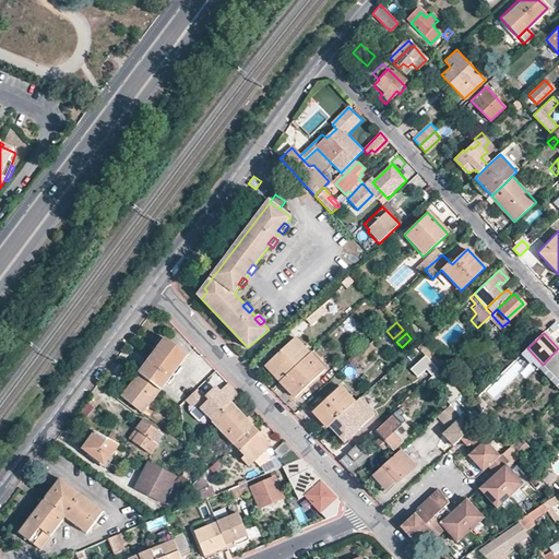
[(298,337),(268,366),(281,380),(310,352),(298,337)]
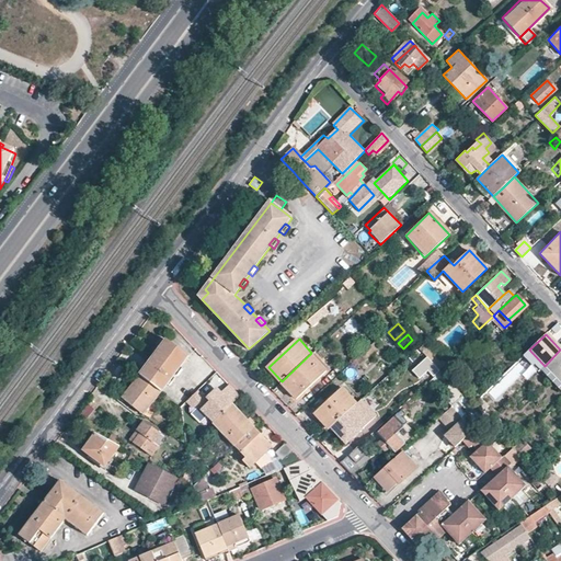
[(376,339),(359,354),(364,359),(380,344),(376,339)]
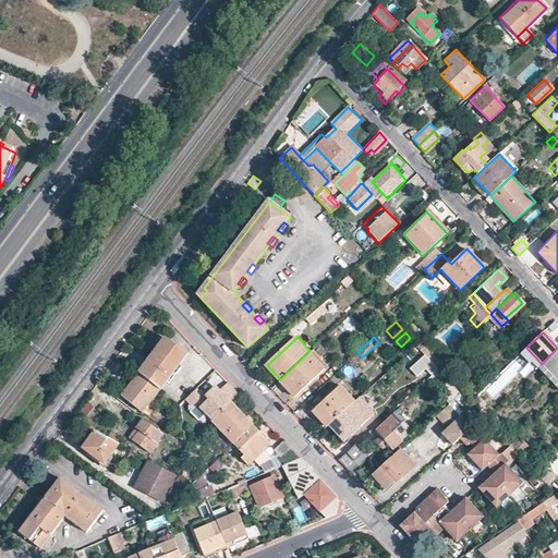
[(422,350),(428,344),(423,338),(416,344),(422,350)]
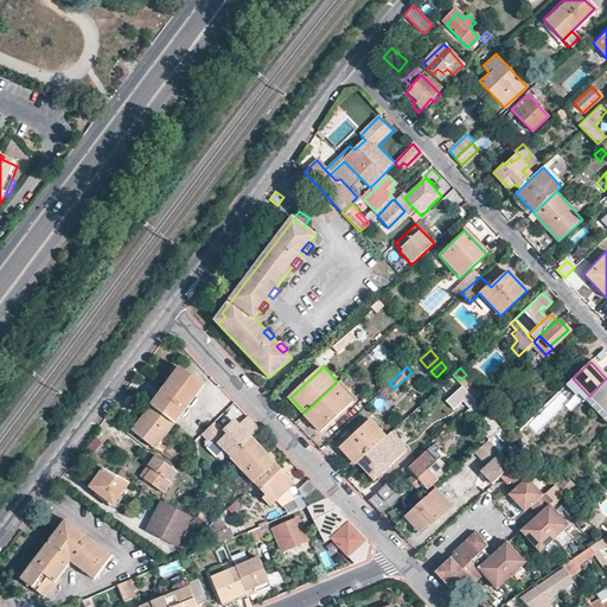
[(205,385),(180,369),(152,407),(176,425),(205,385)]
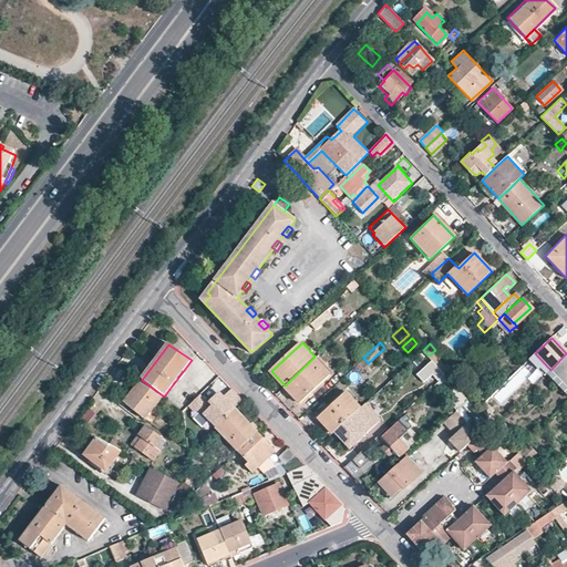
[(436,364),(443,358),(435,350),(429,356),(436,364)]
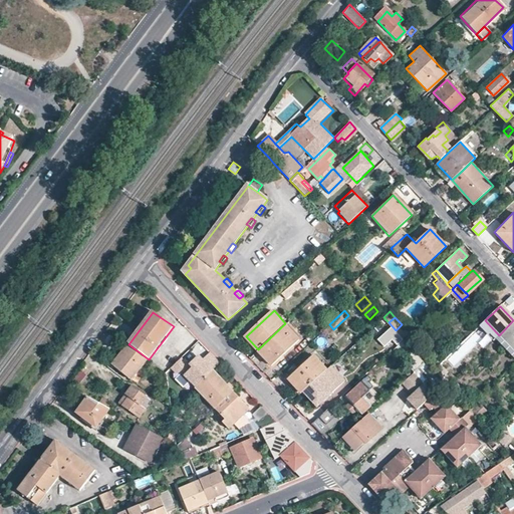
[(497,336),(513,353),(513,320),(499,335),(497,336)]
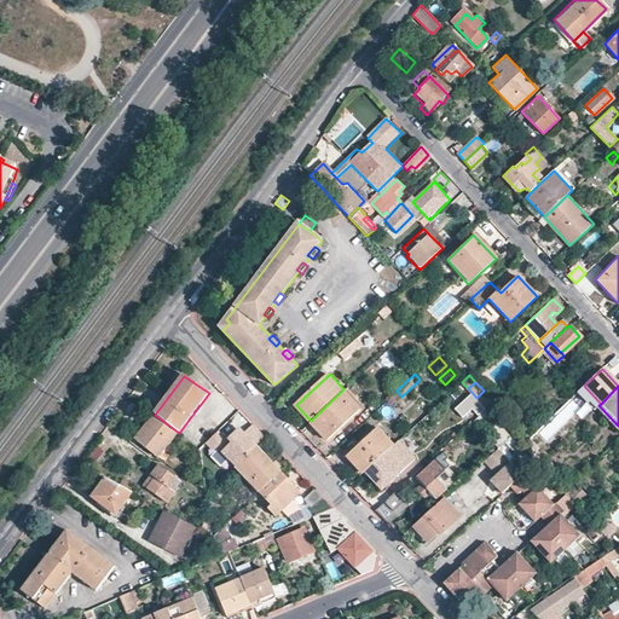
[(360,408),(343,389),(311,421),(328,440),(360,408)]
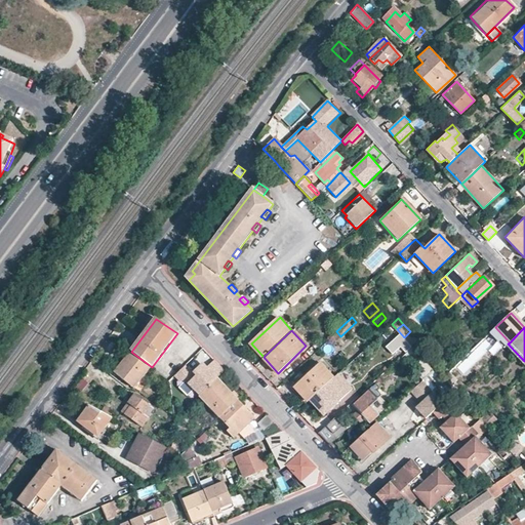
[(414,335),(410,331),(404,337),(408,340),(408,341),(414,335)]
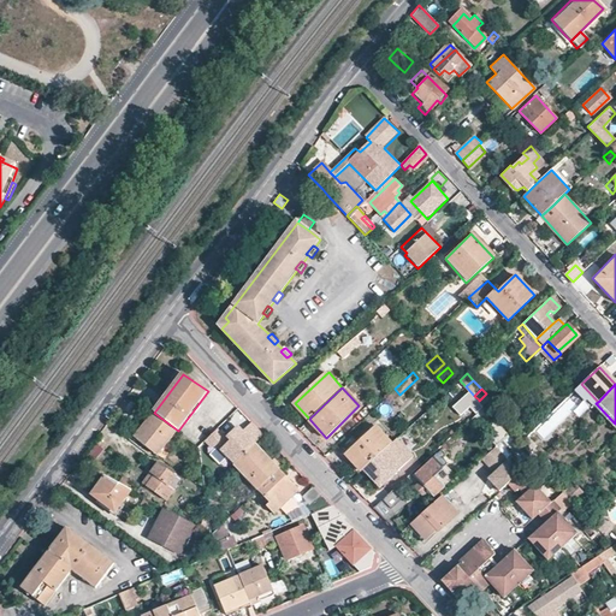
[(472,408),(478,412),(481,408),(469,395),(455,408),(462,416),(472,408)]
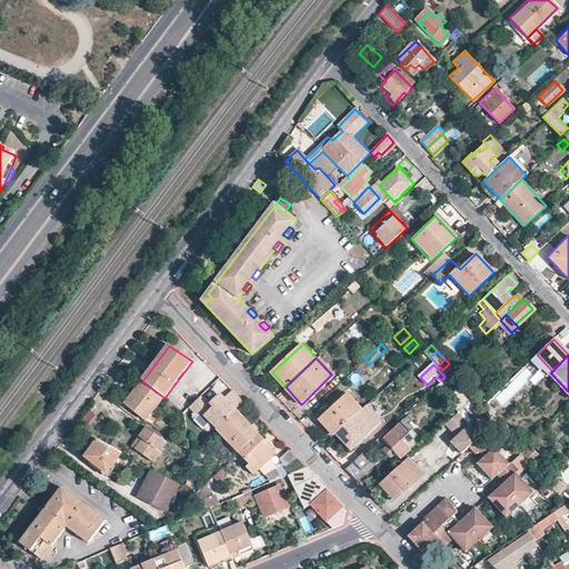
[(447,375),(459,388),(465,383),(451,369),(446,373),(447,375)]
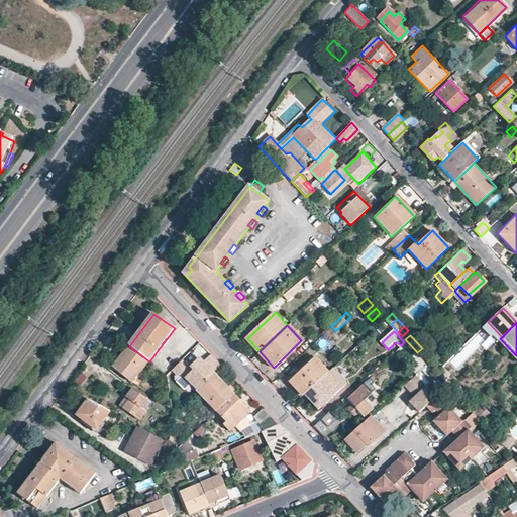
[(401,345),(421,367),(427,362),(417,352),(406,340),(404,342),(401,345)]
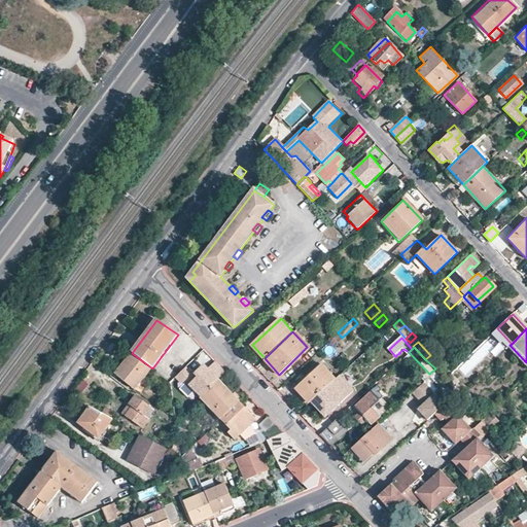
[(152,369),(132,353),(114,377),(135,392),(152,369)]
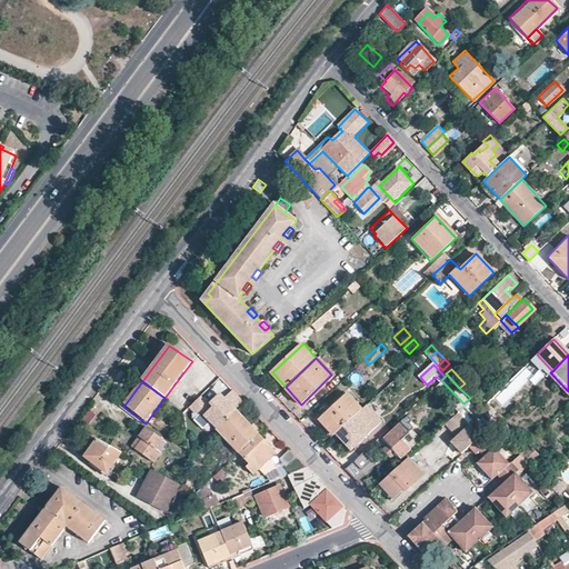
[(459,388),(470,398),(470,399),(476,395),(465,383),(459,388)]
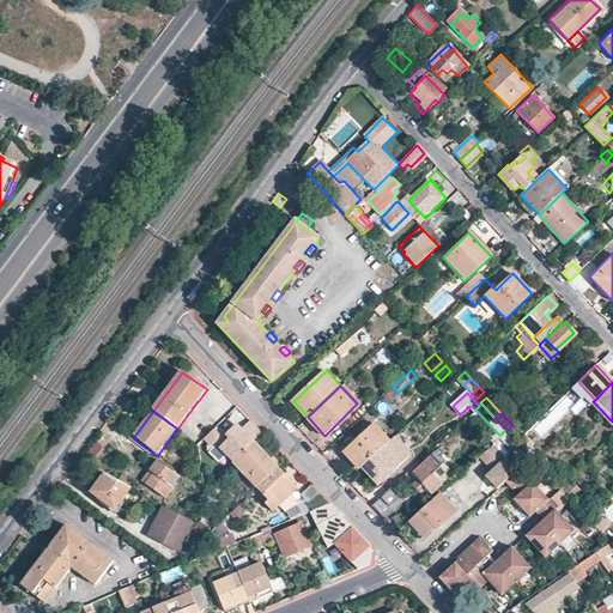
[(234,461),(254,441),(261,432),(252,423),(249,420),(241,429),(232,428),(225,435),(217,426),(204,439),(210,444),(217,444),(234,461)]
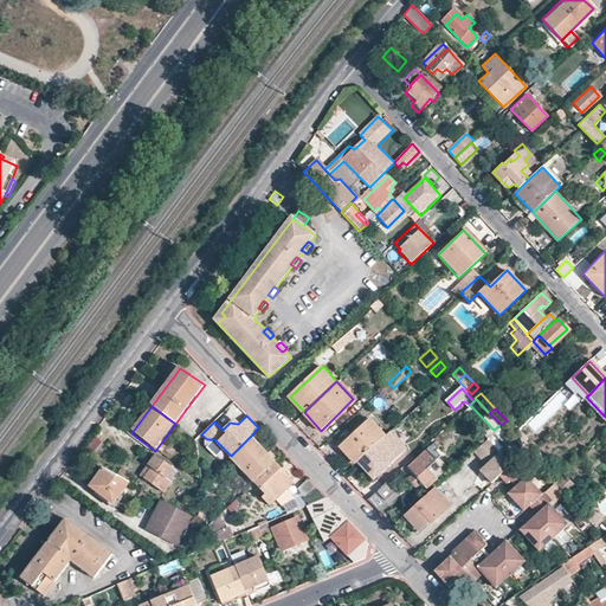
[(369,418),(339,444),(354,462),(385,434),(369,418)]
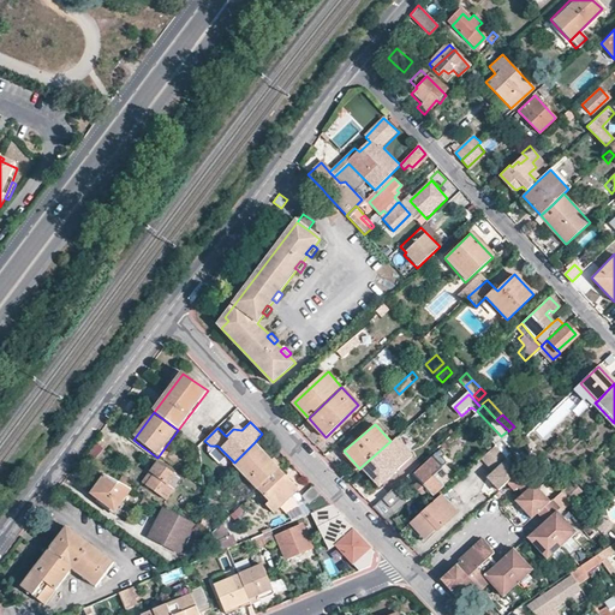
[(508,431),(508,430),(501,436),(490,447),(481,455),(494,470),(488,476),(500,488),(508,481),(524,465),(533,457),(519,442),(518,441),(508,431)]
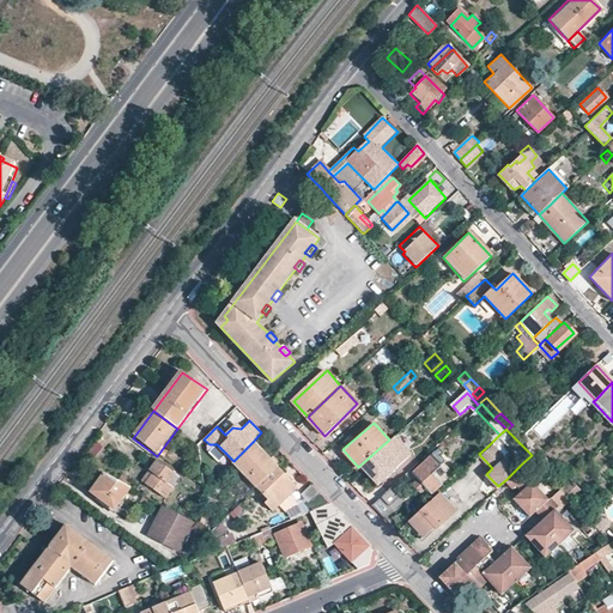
[(527,430),(517,437),(527,448),(536,439),(527,430)]
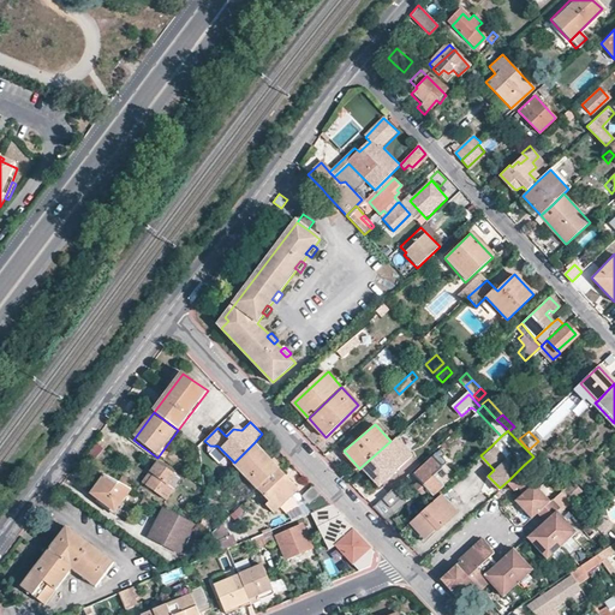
[(412,457),(396,440),(354,479),(371,495),(412,457)]
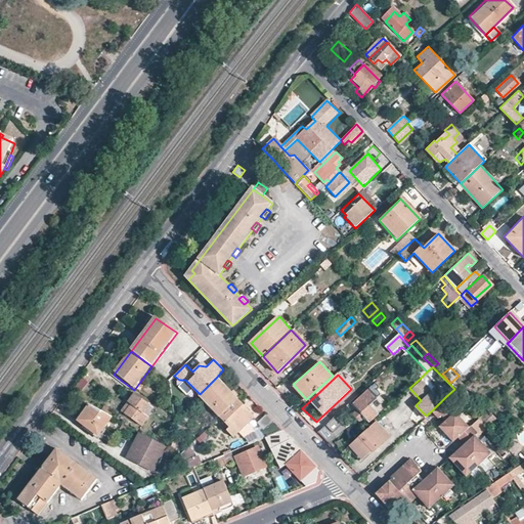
[(84,377),(74,385),(79,392),(89,384),(84,377)]
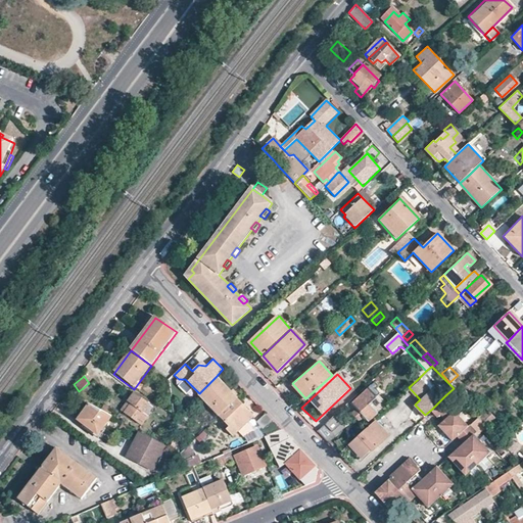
[(198,394),(218,416),(237,397),(217,376),(199,393),(198,394)]
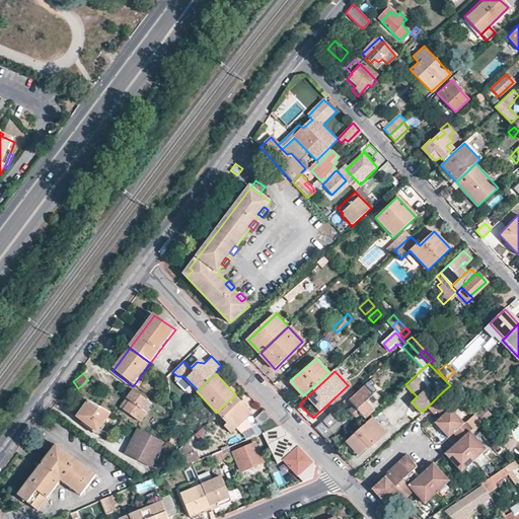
[(366,383),(349,400),(364,417),(377,404),(369,396),(372,394),(366,388),(369,386),(366,383)]
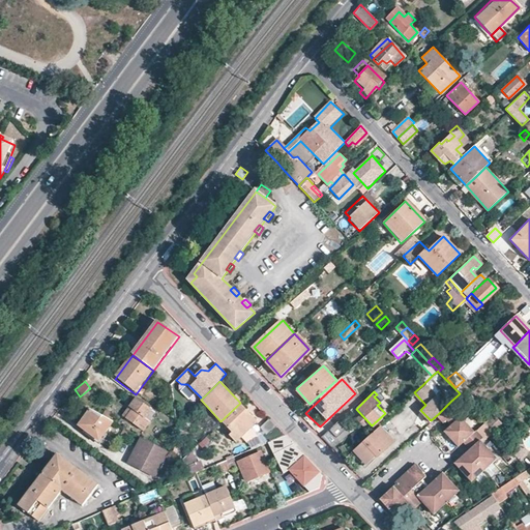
[(465,399),(472,408),(478,402),(471,393),(465,399)]
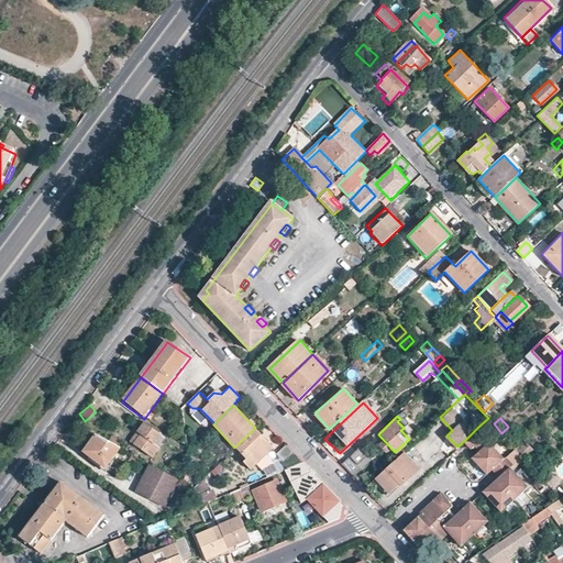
[(158,435),(142,423),(130,441),(151,456),(157,449),(153,445),(158,435)]
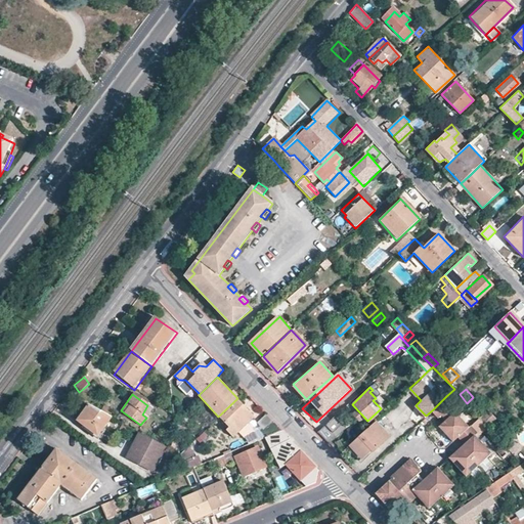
[(457,408),(446,396),(433,409),(439,416),(442,412),(447,418),(440,425),(453,439),(459,435),(466,442),(454,452),(457,455),(454,460),(468,474),(492,451),(475,433),(478,431),(471,423),(469,425),(455,410),(457,408)]
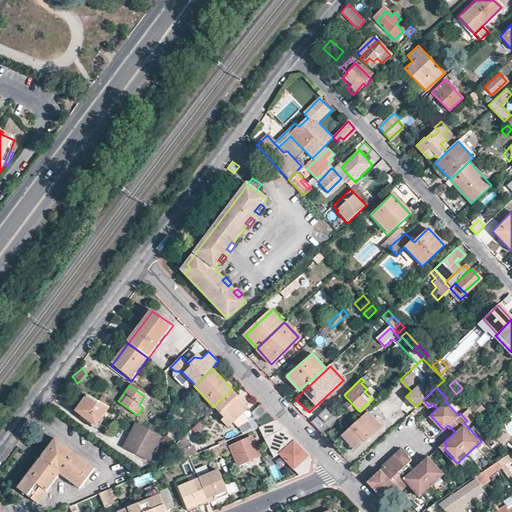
[(243,413),(249,407),(232,389),(213,407),(224,418),(221,420),(228,427),(233,422),(243,413)]
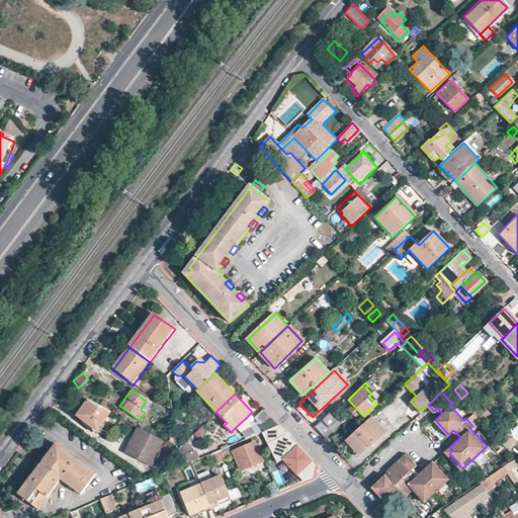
[(376,404),(378,402),(371,394),(368,396),(376,404)]
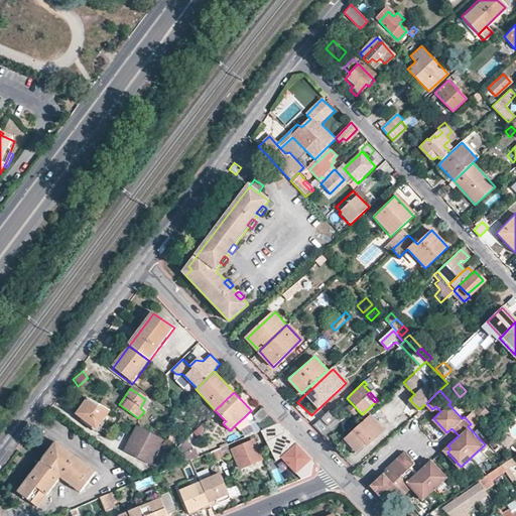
[(111,412),(88,400),(77,415),(97,430),(111,412)]
